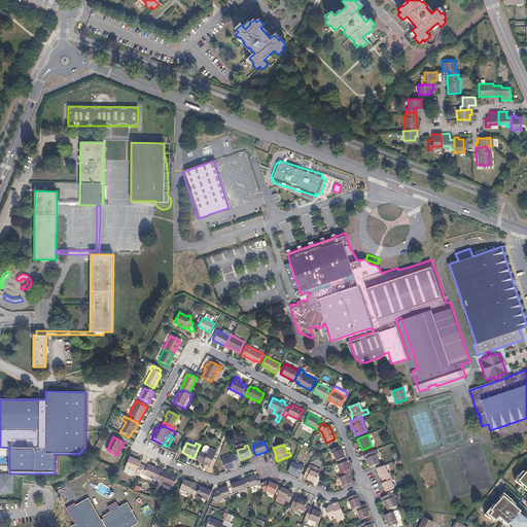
[(331,453),(332,453),(336,461),(345,457),(342,449),(341,450),(339,446),(330,450),(331,453)]
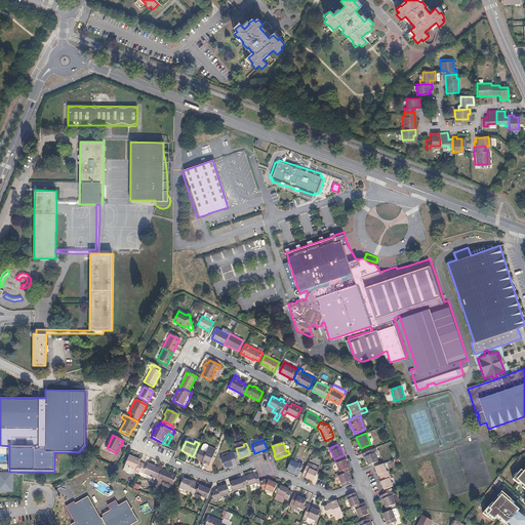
[(206,453),(200,450),(197,459),(200,460),(202,461),(202,462),(209,466),(216,450),(210,447),(209,451),(207,450),(206,453)]
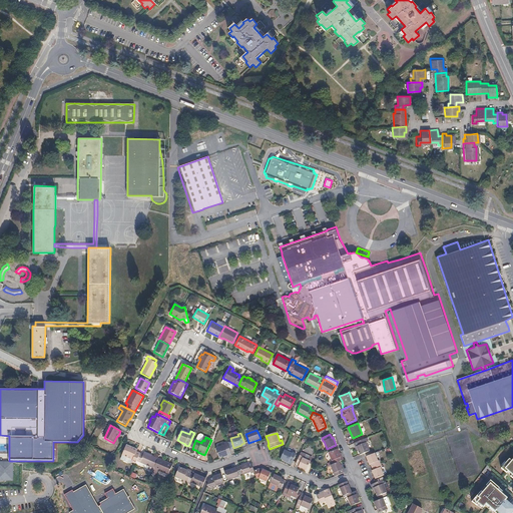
[(360,440),(357,446),(358,451),(360,455),(363,453),(370,451),(367,442),(368,441),(367,438),(360,440)]
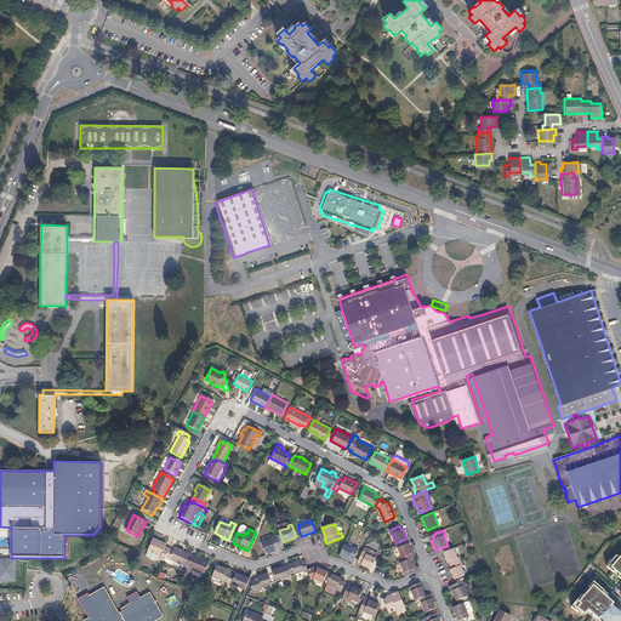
[(272,539),(261,542),(265,554),(271,553),(275,551),(275,553),(280,551),(274,534),(271,535),(272,539)]
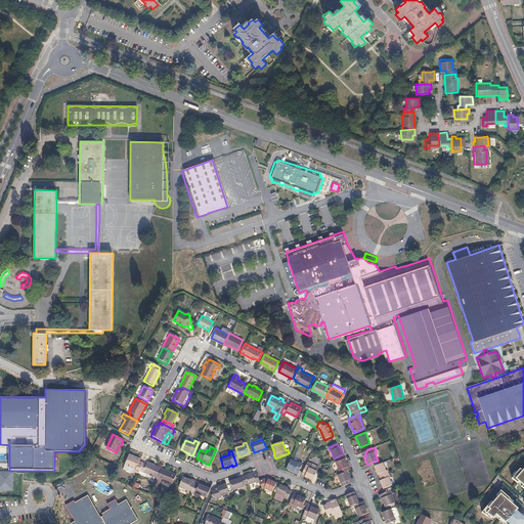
[(137,460),(128,455),(124,465),(135,470),(134,472),(138,474),(139,471),(142,464),(138,462),(139,460),(137,459),(137,460)]
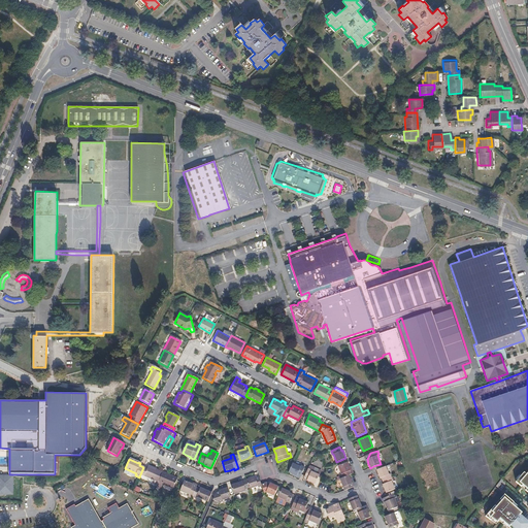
[(348,462),(337,465),(342,477),(349,475),(352,473),(349,466),(348,462)]
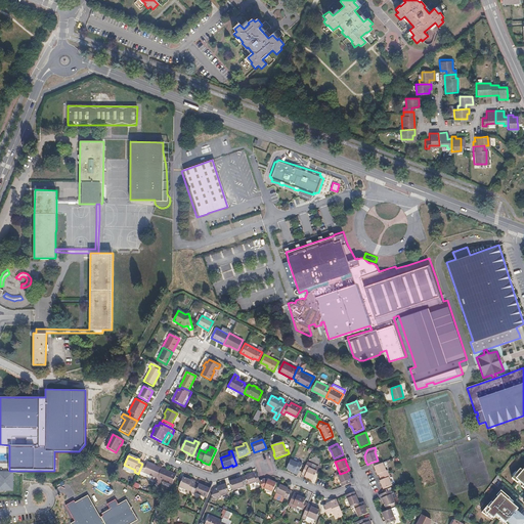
[(299,463),(290,460),(286,469),(295,472),(295,471),(298,473),(302,463),(299,462),(299,463)]
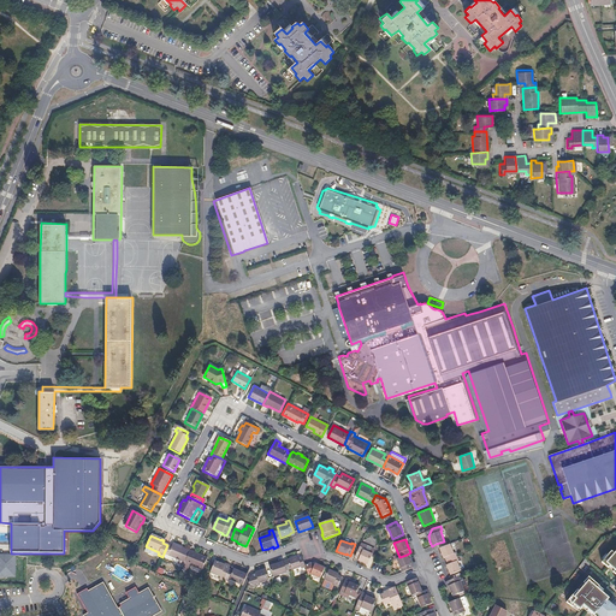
[(173,546),(167,545),(164,554),(184,563),(189,551),(175,544),(173,546)]
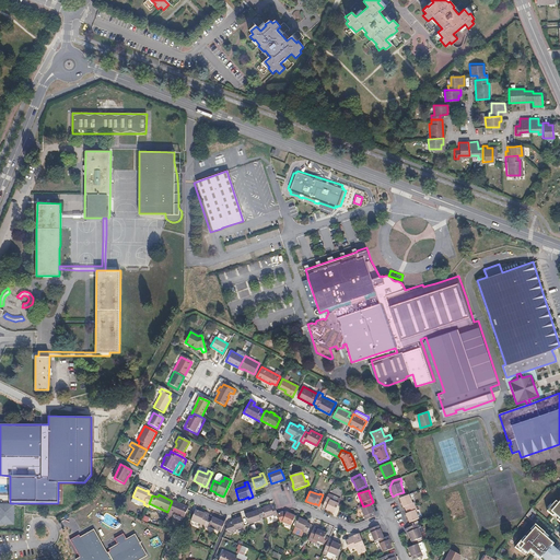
[(408,494),(399,498),(403,508),(404,506),(405,510),(415,506),(413,503),(412,503),(409,494),(408,494)]
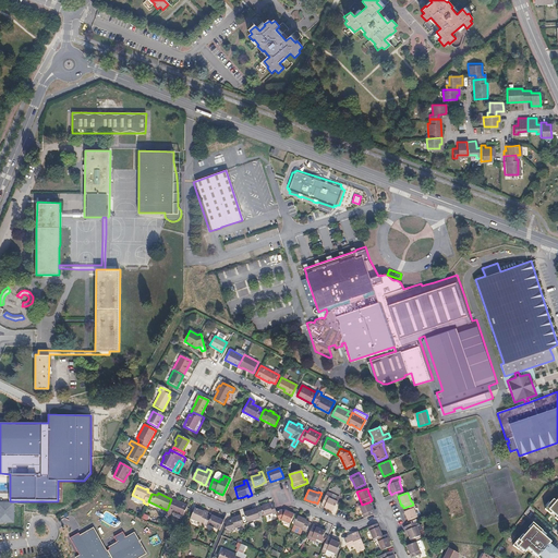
[(329,496),(326,495),(322,505),(325,507),(324,508),(334,511),(338,501),(329,497),(329,496)]
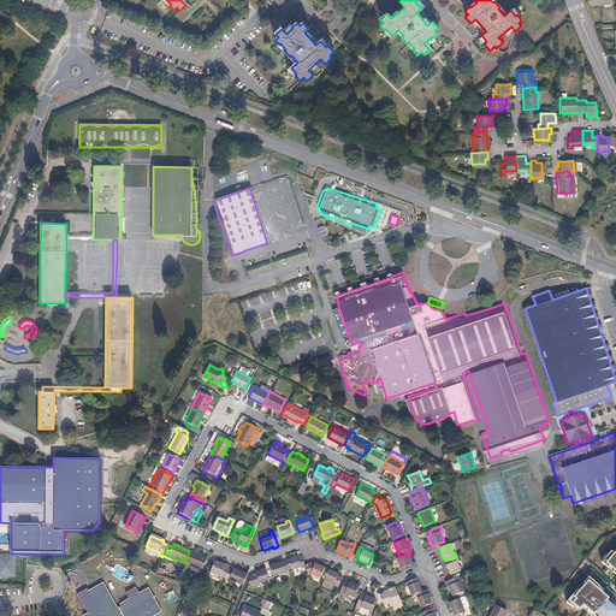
[(615,587),(615,590),(615,549),(604,564),(615,574),(615,587)]
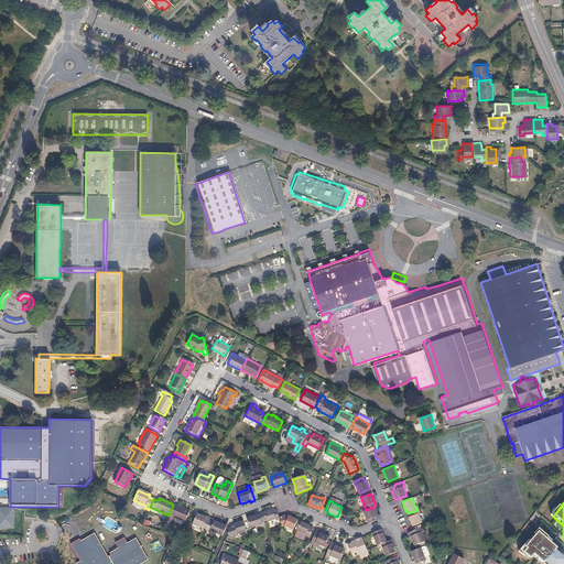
[(173,505),(169,516),(188,523),(193,513),(173,505)]
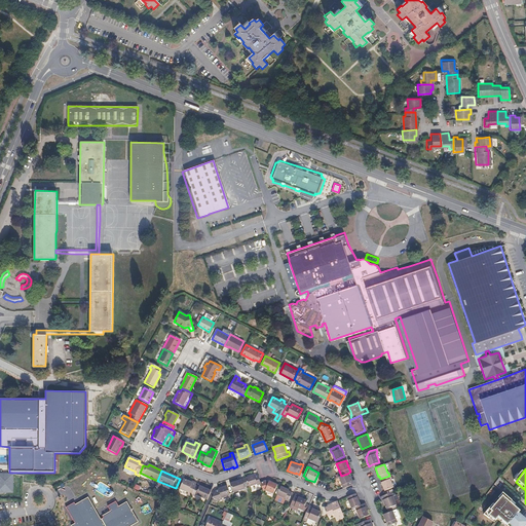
[(12,474),(0,473),(0,492),(12,492),(12,474)]
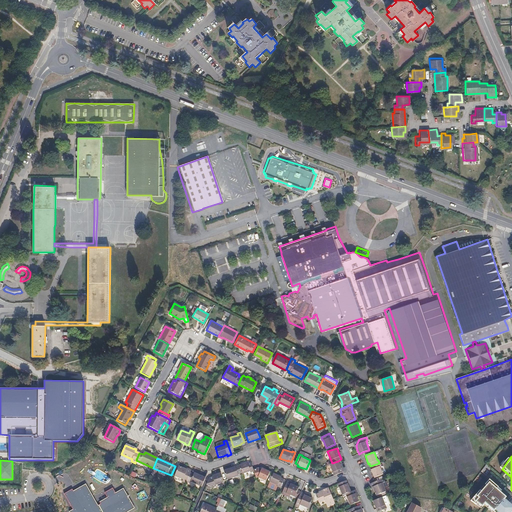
[(332,463),(329,464),(334,476),(342,472),(338,461),(332,463)]
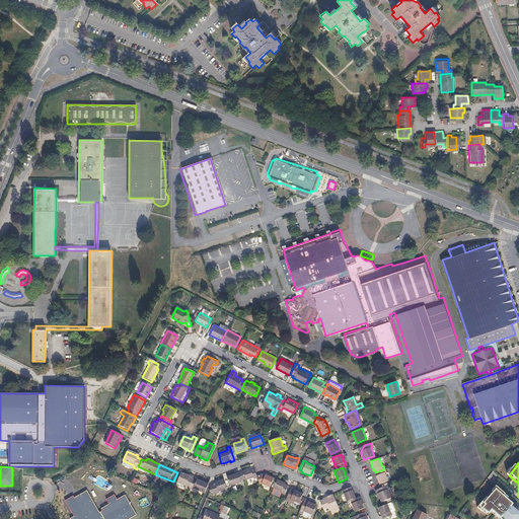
[(250,468),(241,471),(245,480),(253,477),(254,478),(257,477),(256,475),(254,468),(251,469),(250,468)]
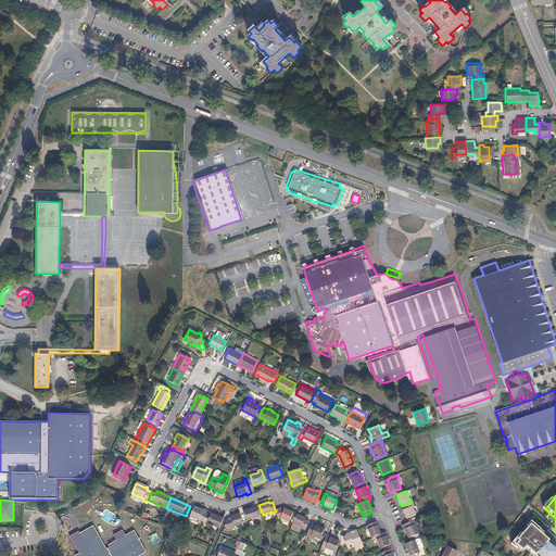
[(412,503),(402,506),(403,509),(402,509),(406,519),(415,515),(412,506),(413,505),(412,503)]
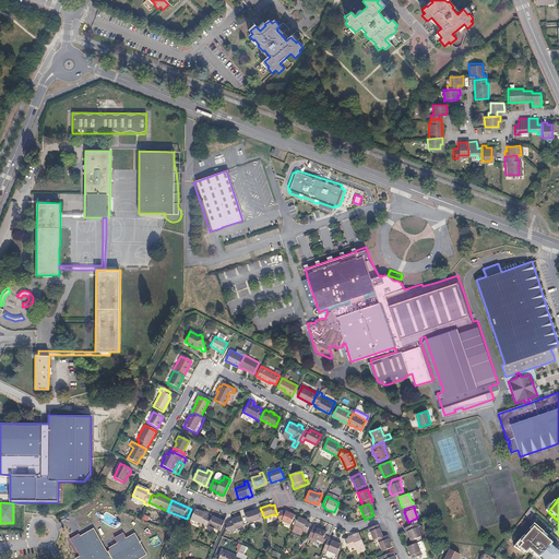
[(252,511),(244,513),(247,523),(260,520),(257,509),(252,511)]
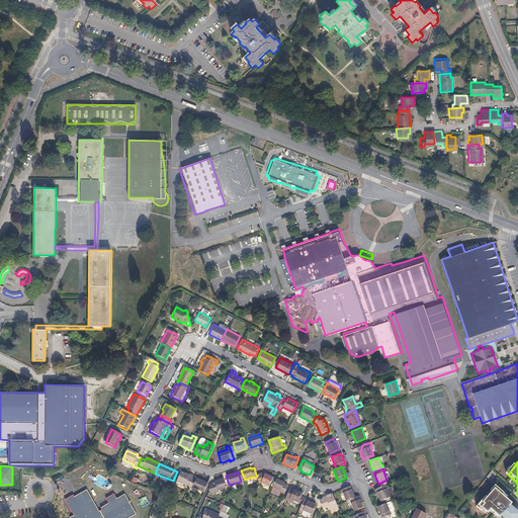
[(185,475),(181,472),(177,482),(185,486),(184,489),(187,490),(188,488),(192,478),(193,477),(190,475),(189,476),(185,475)]
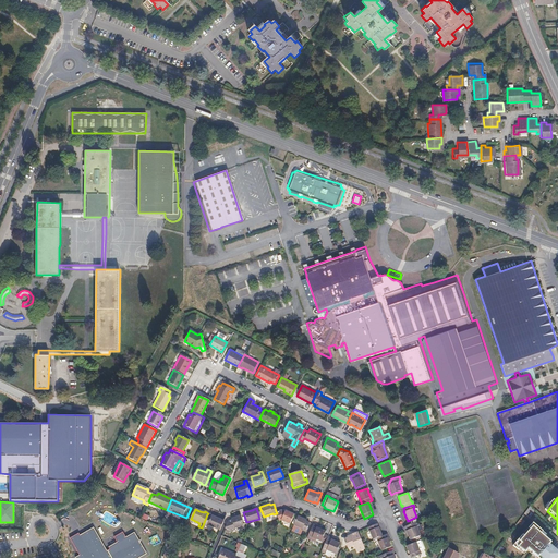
[(276,511),(277,513),(279,520),(281,519),(290,523),(294,513),(286,509),(284,510),(282,509),(276,511)]
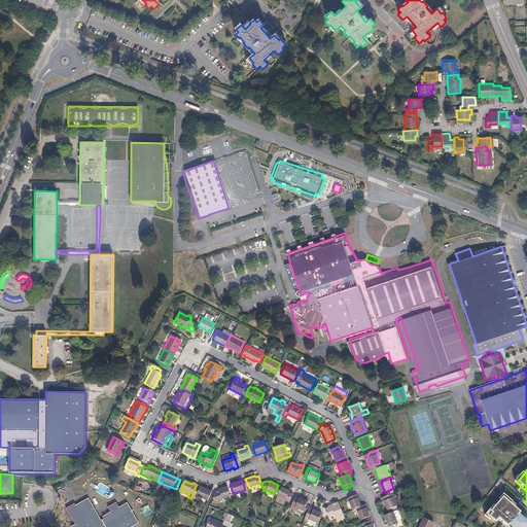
[(196,496),(207,501),(211,492),(207,490),(201,487),(200,487),(200,488),(196,486),(191,496),(195,497),(196,496)]
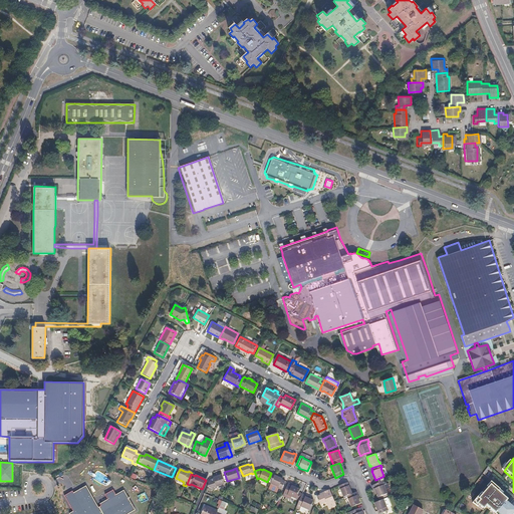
[(213,478),(210,479),(207,486),(213,489),(217,488),(216,487),(224,484),(221,474),(213,477),(213,478)]
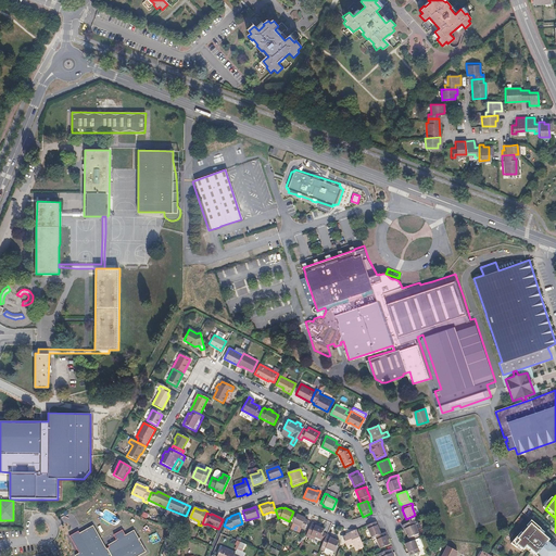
[(305,517),(297,513),(292,522),(301,527),(301,528),(304,529),(308,520),(305,518),(305,517)]
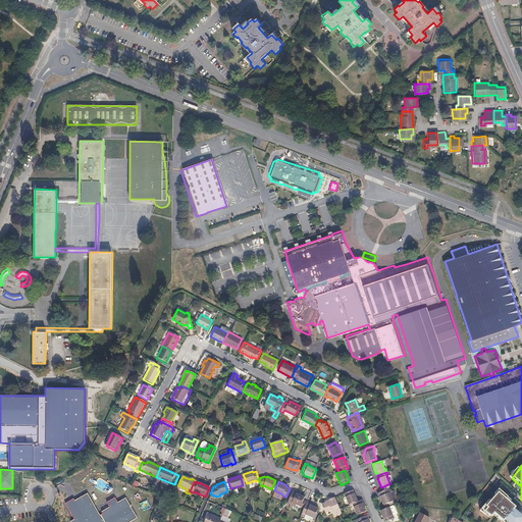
[(83,490),(83,501),(88,504),(88,506),(86,505),(82,521),(83,521),(101,521),(101,520),(102,515),(104,514),(110,516),(123,508),(112,490),(105,493),(98,482),(94,485),(92,485),(91,482),(81,488),(83,490)]
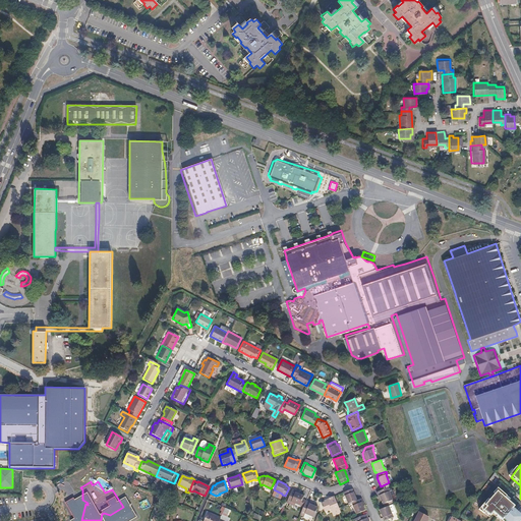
[(381,490),(377,491),(393,500),(390,491),(392,490),(391,486),(381,490)]
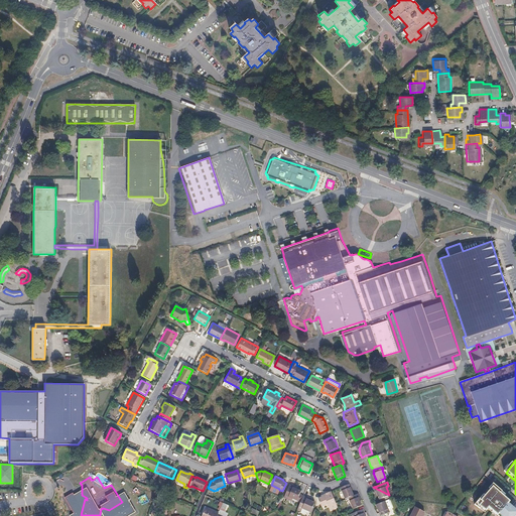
[(298,488),(289,484),(284,497),(288,499),(289,496),(300,501),(303,496),(304,492),(298,489),(298,488)]
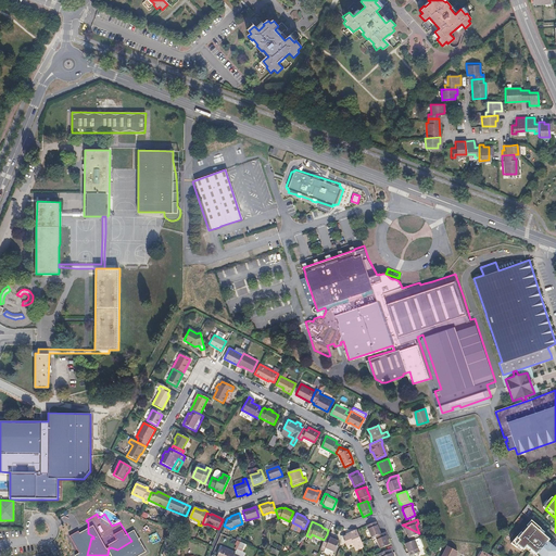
[(376,521),(367,526),(371,538),(375,536),(381,533),(376,521)]
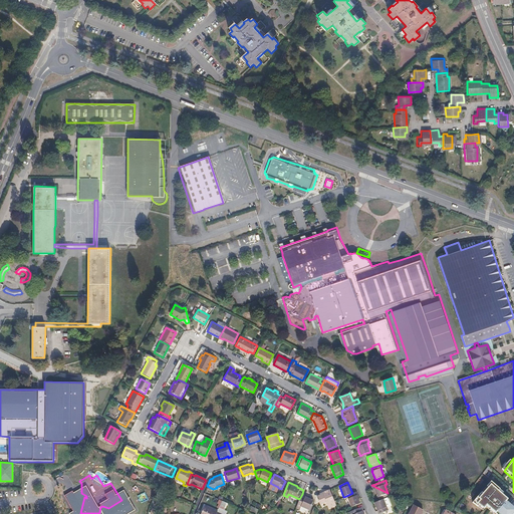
[(508,498),(490,483),(472,503),(482,511),(485,507),(493,513),(511,513),(513,511),(513,507),(506,501),(508,498)]
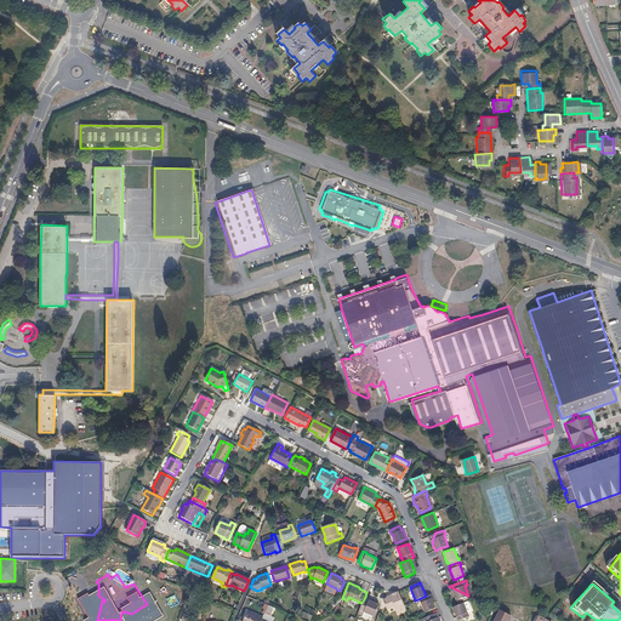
[(450,591),(451,591),(454,596),(456,600),(468,596),(449,586),(449,587),(450,591)]
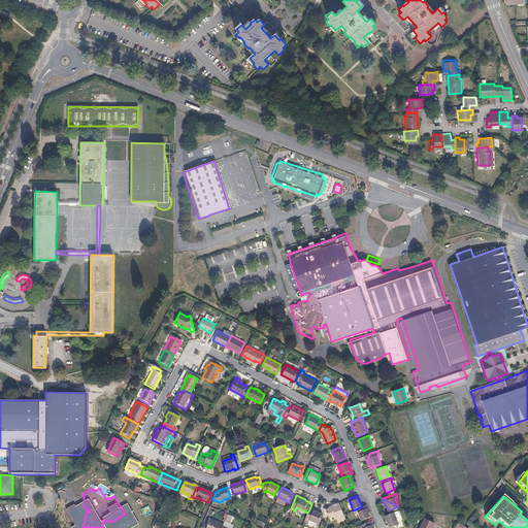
[(329,508),(325,509),(328,518),(329,519),(335,516),(336,519),(338,519),(339,522),(345,519),(343,515),(338,502),(331,506),(331,507),(329,508)]
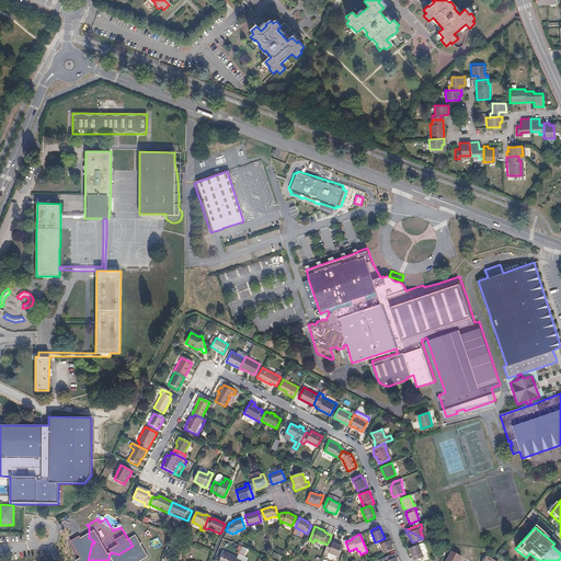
[(385,538),(378,541),(384,553),(387,552),(393,549),(391,545),(388,537),(386,538),(385,538)]
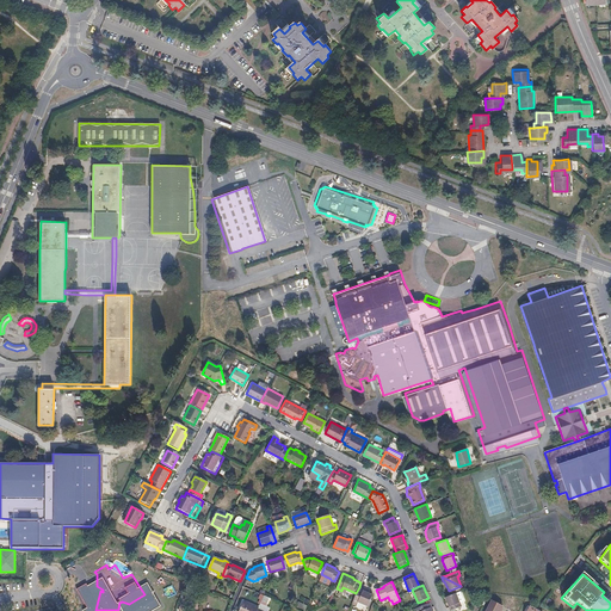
[(359,587),(356,593),(352,603),(357,604),(358,602),(368,606),(371,599),(372,594),(368,592),(363,591),(363,588),(359,587)]
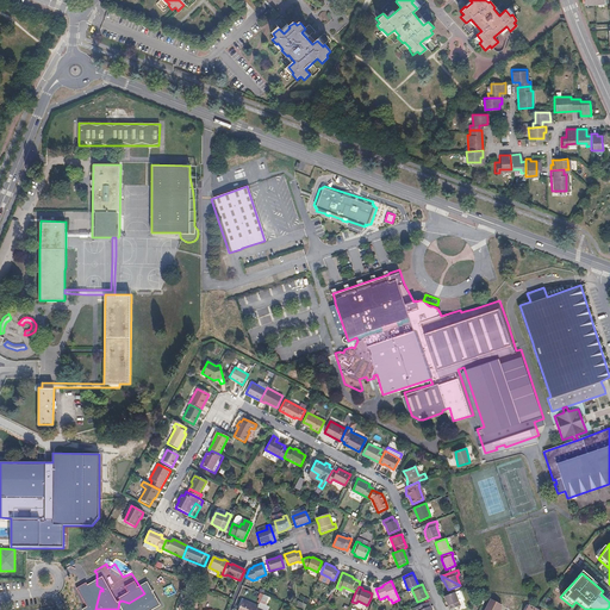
[(455,591),(444,596),(449,609),(461,605),(455,591)]
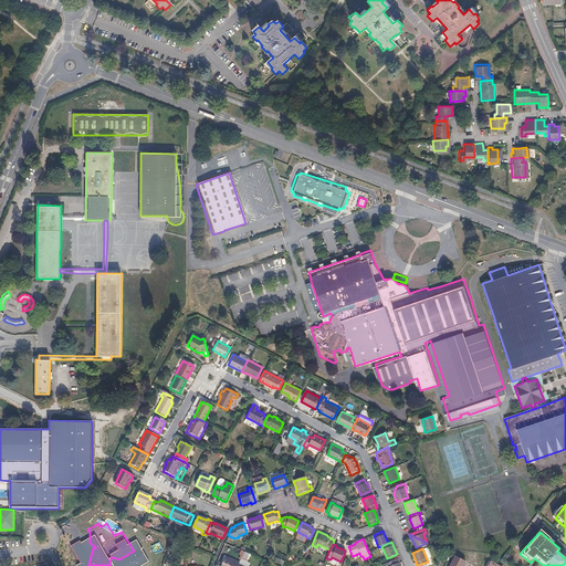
[(461,565),(465,558),(456,553),(447,565),(461,565)]
